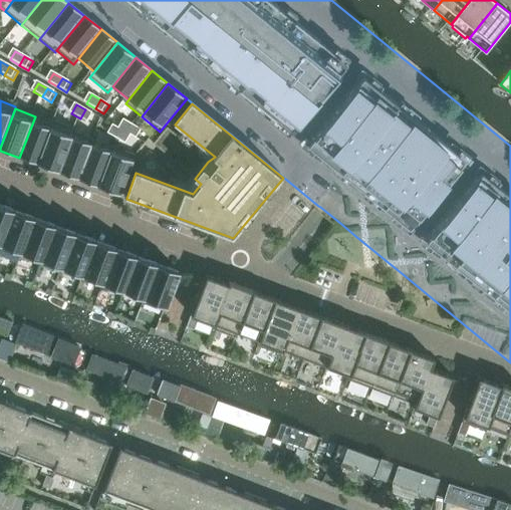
[(89,123),(94,115),(85,109),(80,118),(89,123)]
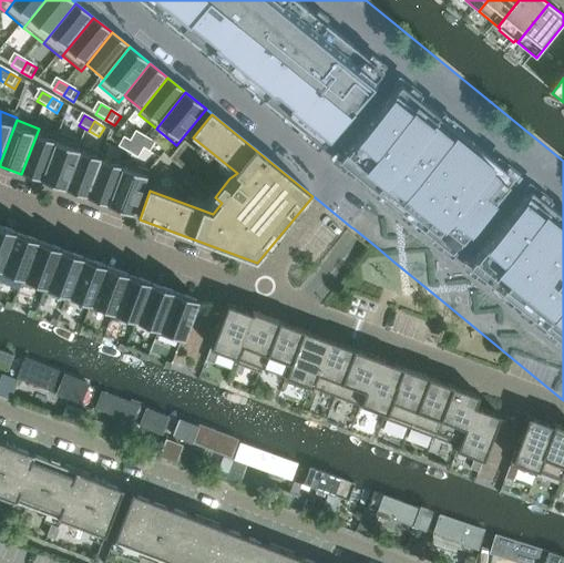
[(42,183),(60,136),(39,129),(21,174),(42,183)]
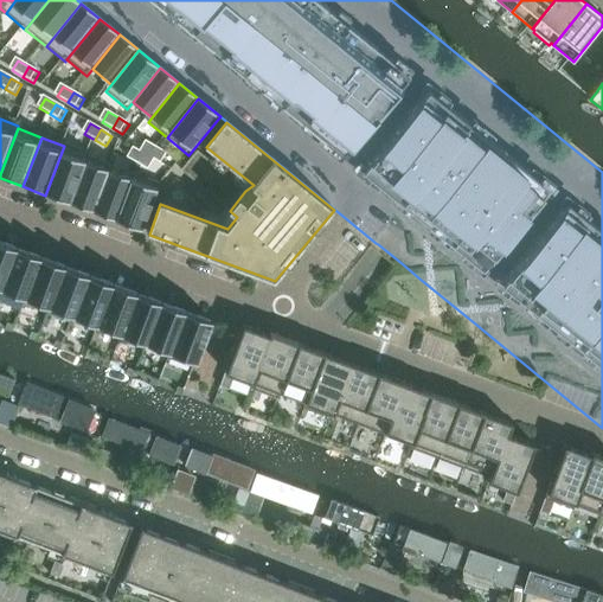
[(153,160),(159,149),(148,143),(142,154),(146,157),(153,160)]
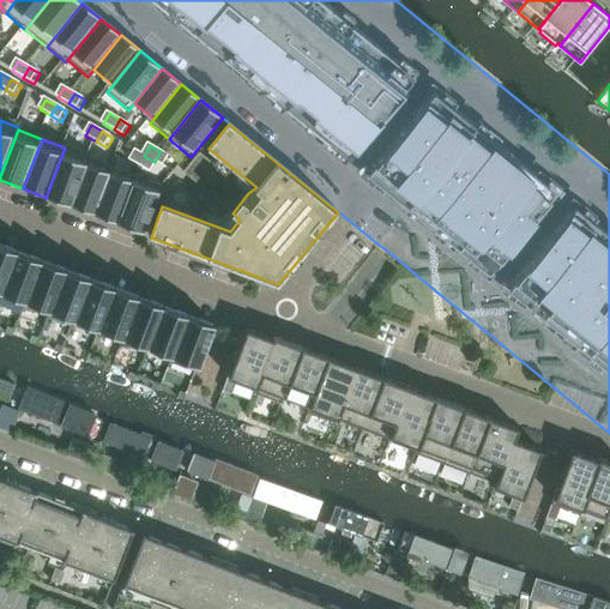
[(73,207),(92,157),(65,148),(46,198),(73,207)]
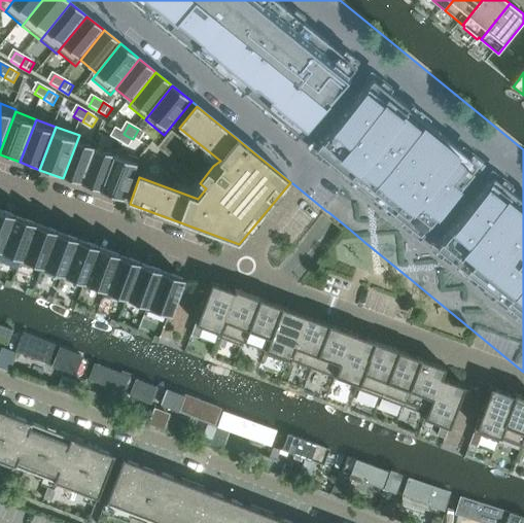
[(121,144),(127,136),(124,134),(117,130),(112,139),(121,144)]
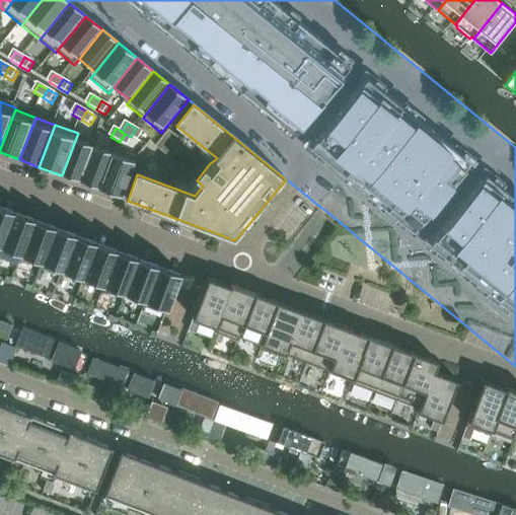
[(139,142),(145,133),(136,128),(131,137),(134,139),(139,142)]
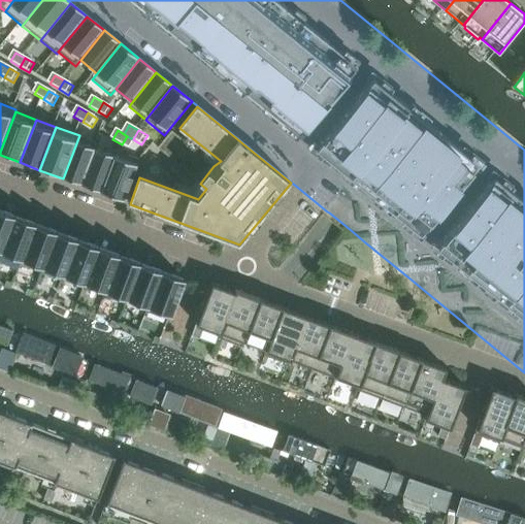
[(167,142),(174,149),(182,139),(174,134),(167,142)]
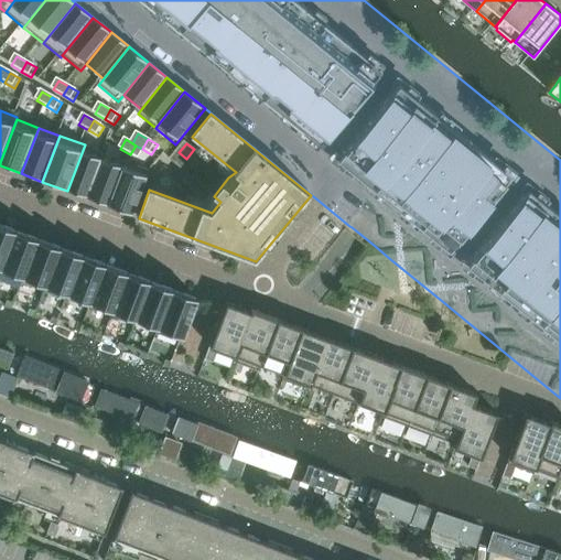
[(140,160),(146,151),(136,146),(130,154),(140,160)]
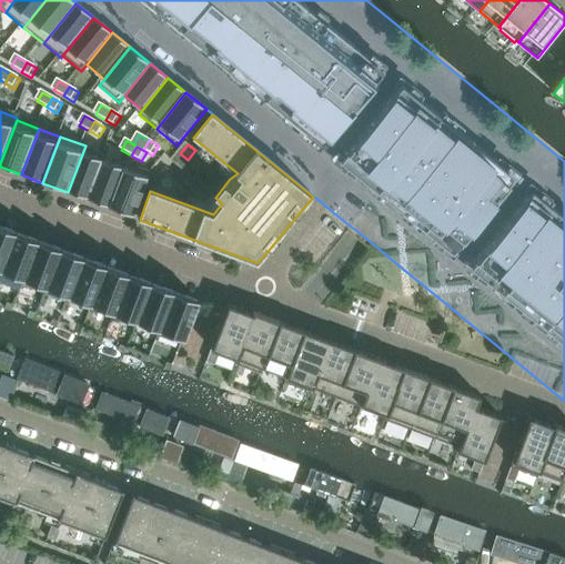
[(89,200),(103,161),(106,157),(104,157),(84,149),(68,192),(89,200)]
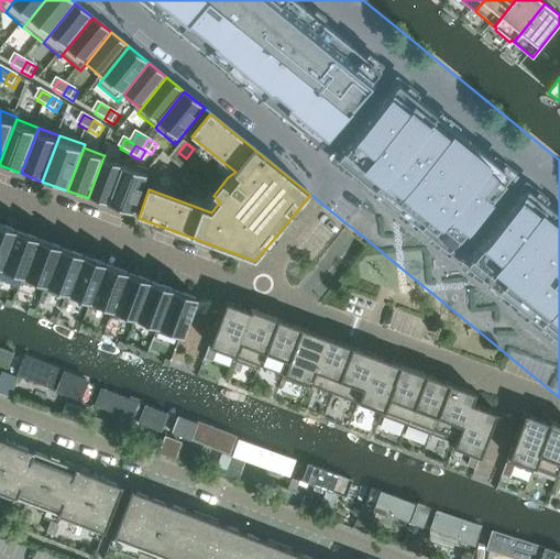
[(193,164),(200,154),(194,149),(186,159),(193,164)]
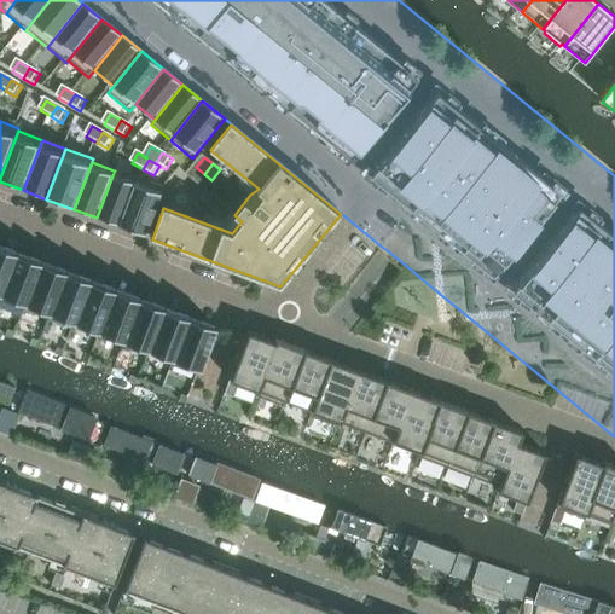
[(187,178),(196,184),(204,174),(196,167),(187,178)]
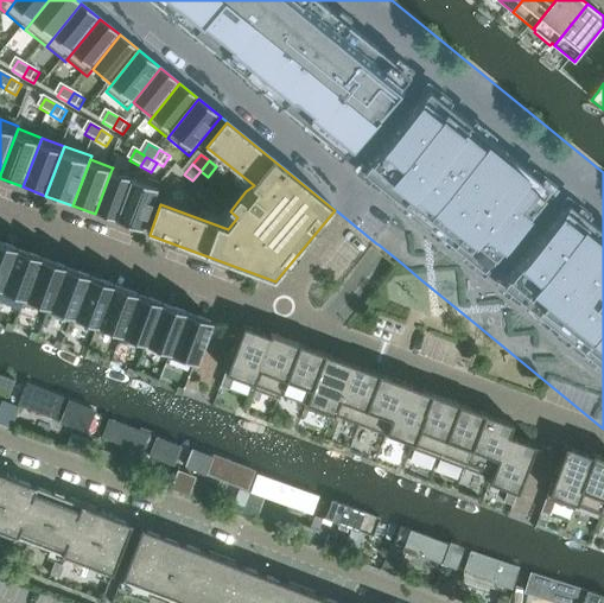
[(215,183),(223,173),(216,166),(208,177),(215,183)]
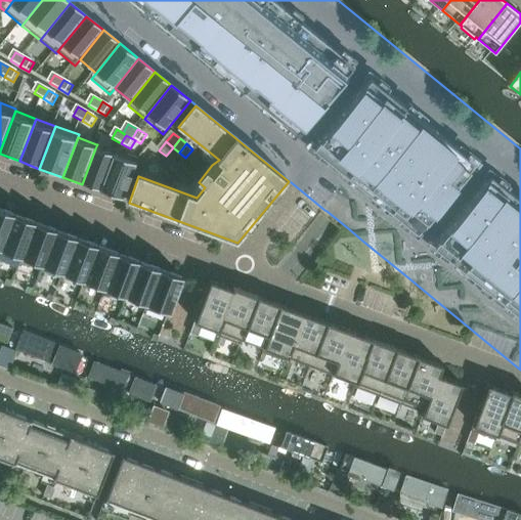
[(166,156),(172,161),(179,153),(173,147),(166,156)]
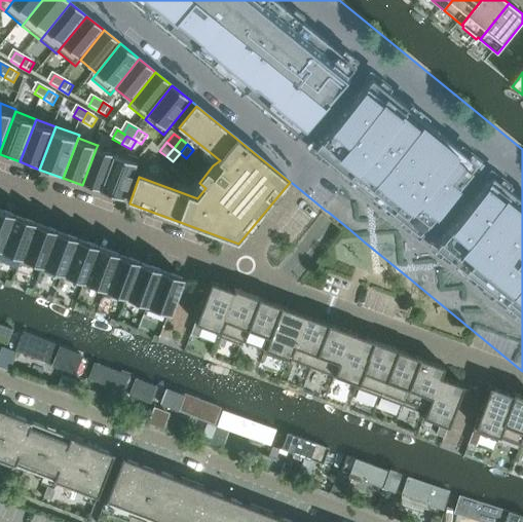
[(102,192),(115,157),(114,156),(96,149),(82,185),(102,192)]
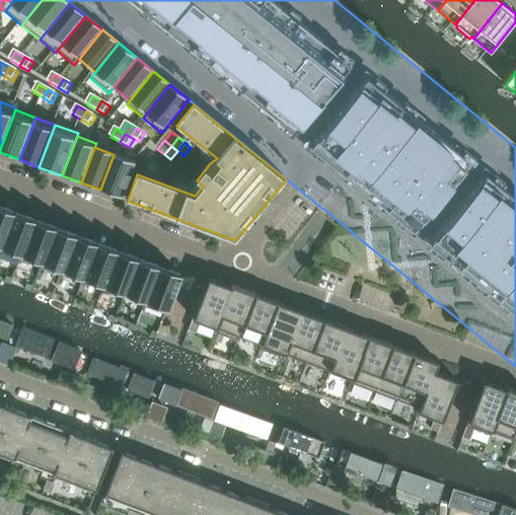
[(191,161),(198,153),(191,148),(183,156),(191,161)]
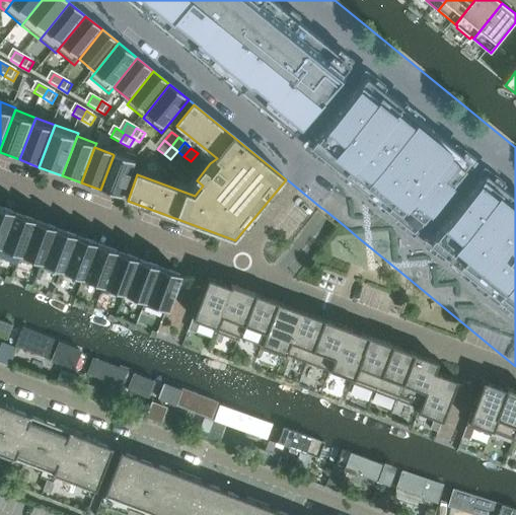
[(123,199),(138,159),(115,150),(113,154),(114,155),(100,190),(123,199)]
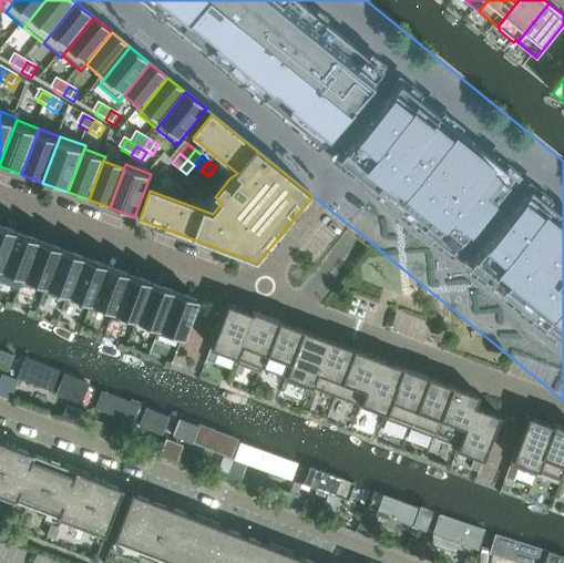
[(186,174),(193,181),(201,171),(194,165),(186,174)]
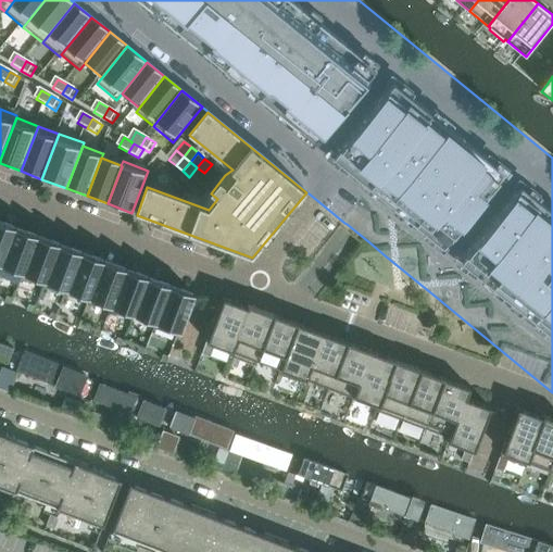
[(211,178),(218,170),(212,164),(204,173),(211,178)]
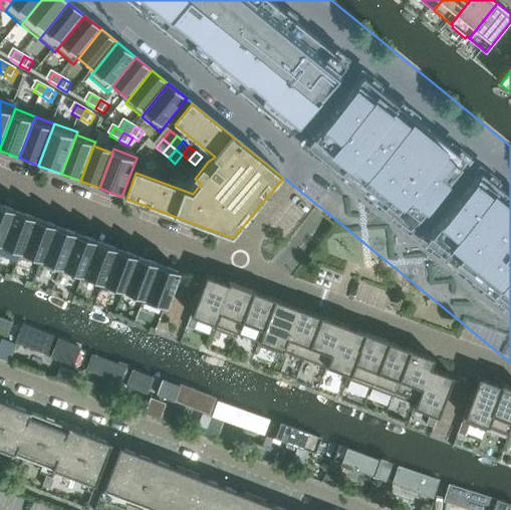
[(182,169),(189,160),(182,155),(175,164),(182,169)]
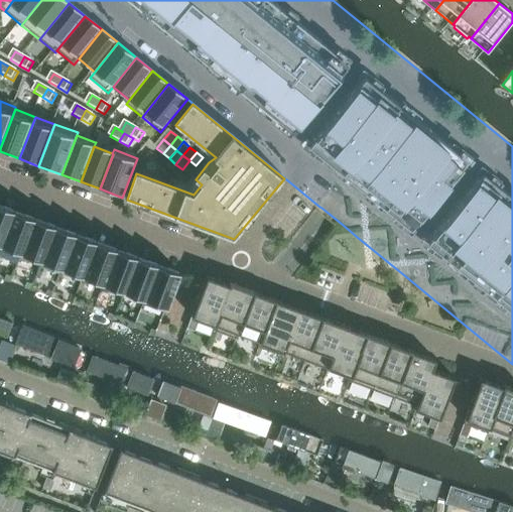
[(196,165),(202,171),(209,162),(203,157),(196,165)]
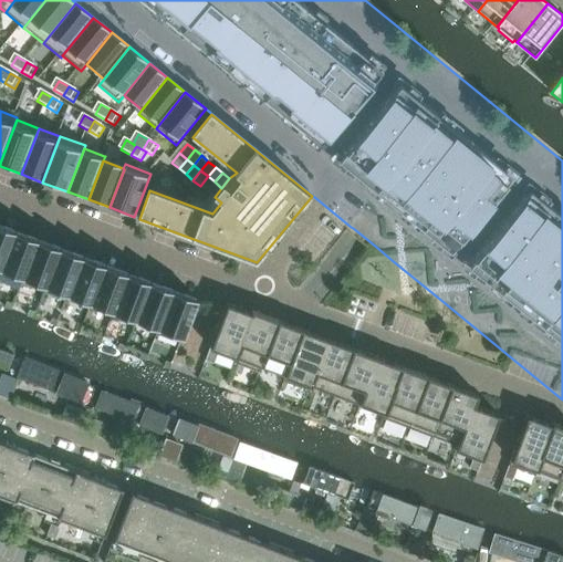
[(200,186),(207,191),(215,181),(208,176),(200,186)]
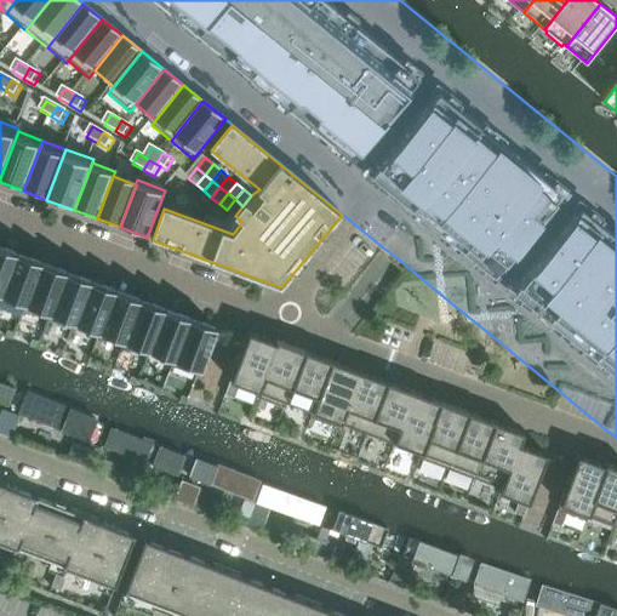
[(235,216),(243,206),(235,199),(227,210),(235,216)]
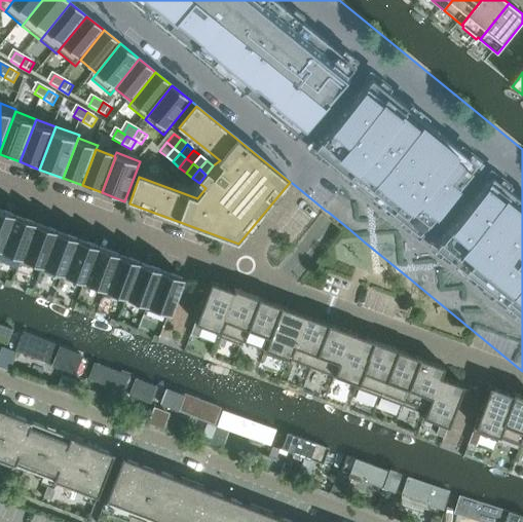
[(15,219),(0,212),(0,252),(3,254),(15,219)]
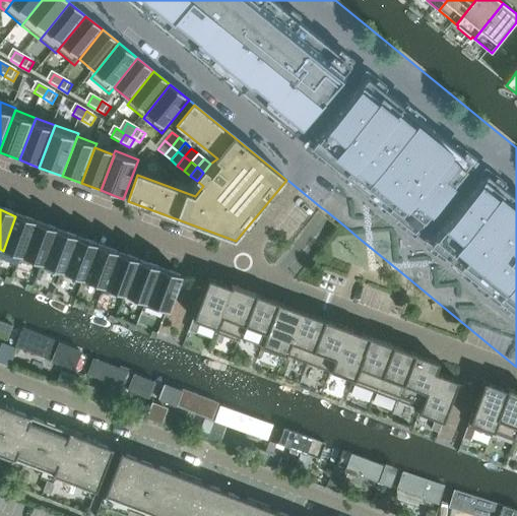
[(37,224),(15,216),(3,251),(23,259),(37,224)]
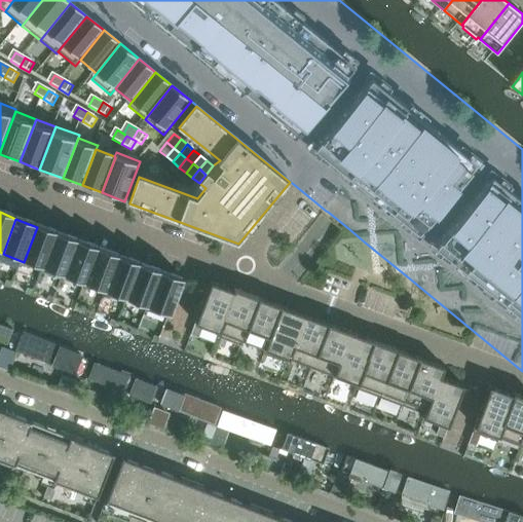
[(58,234),(37,227),(24,262),(44,269),(58,234)]
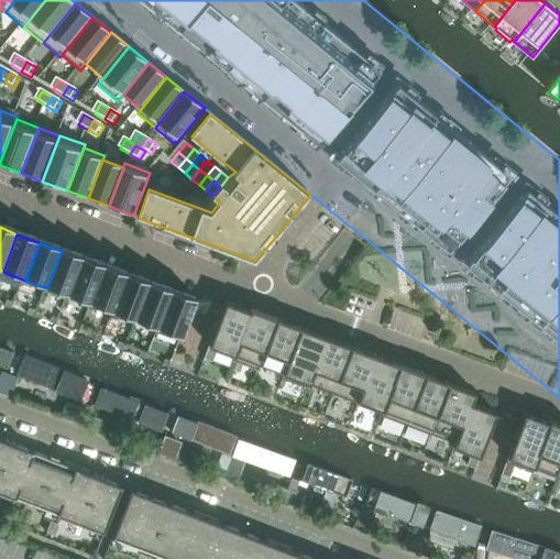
[(85,260),(62,251),(47,288),(45,293),(68,302),(85,260)]
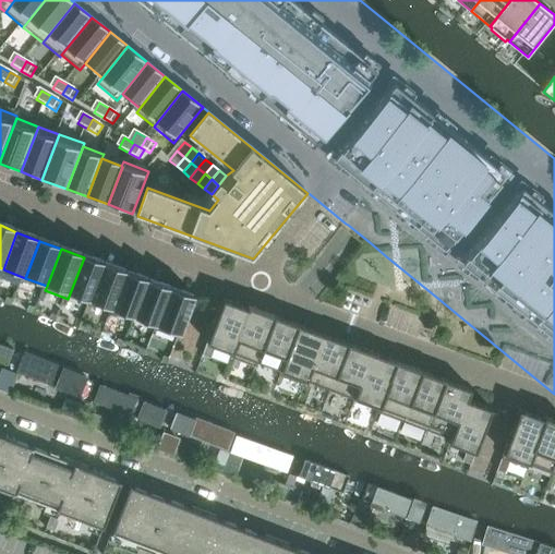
[(106,266),(84,257),(68,299),(91,308),(106,266)]
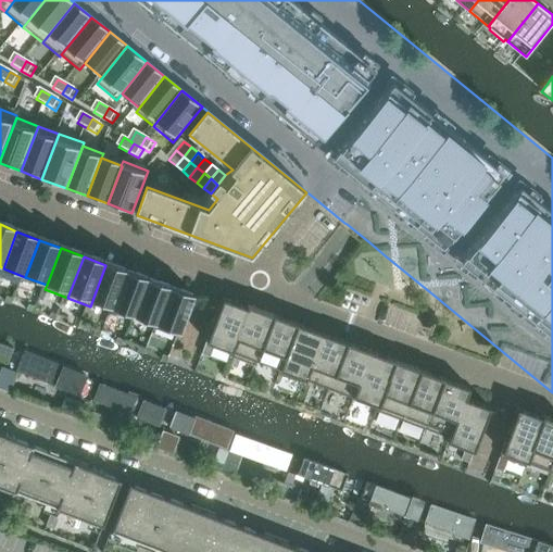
[(127,274),(105,265),(90,306),(112,315),(127,274)]
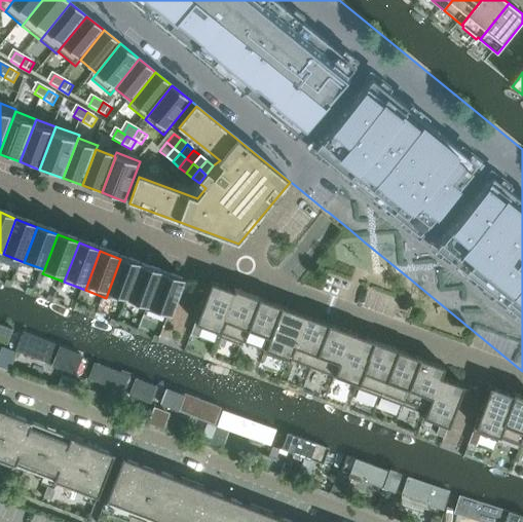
[(142,266),(120,259),(106,298),(127,306),(129,301),(128,301),(142,266)]
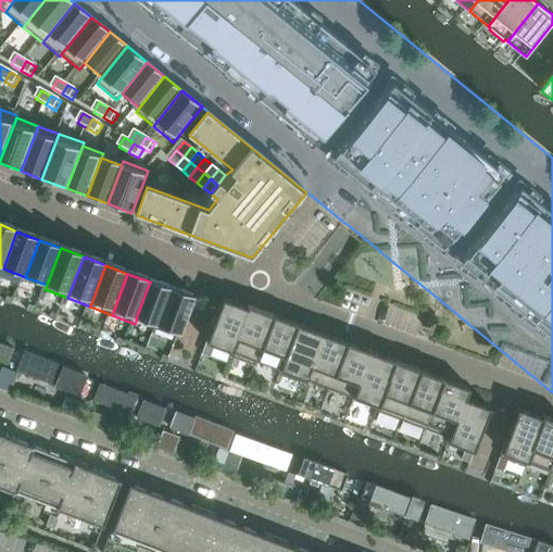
[(172,290),(150,281),(136,318),(137,318),(158,326),(159,326),(172,290)]
